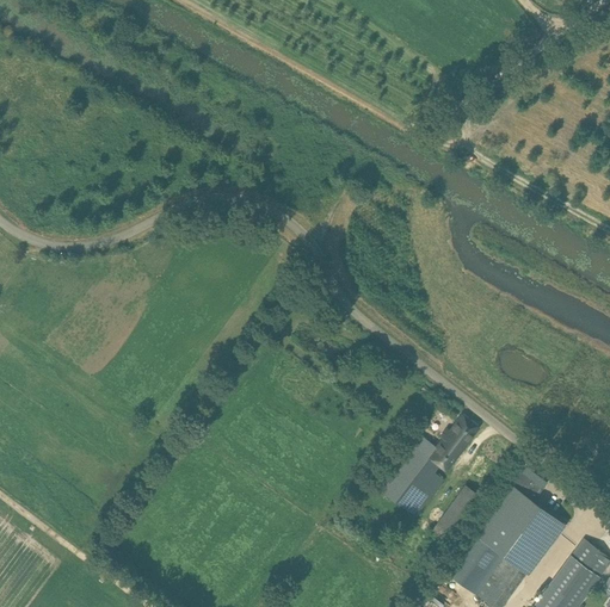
[(438,450),(421,438),(380,491),(417,520),(445,482),(435,475),(439,468),(447,474),(480,431),(463,417),(438,450)]
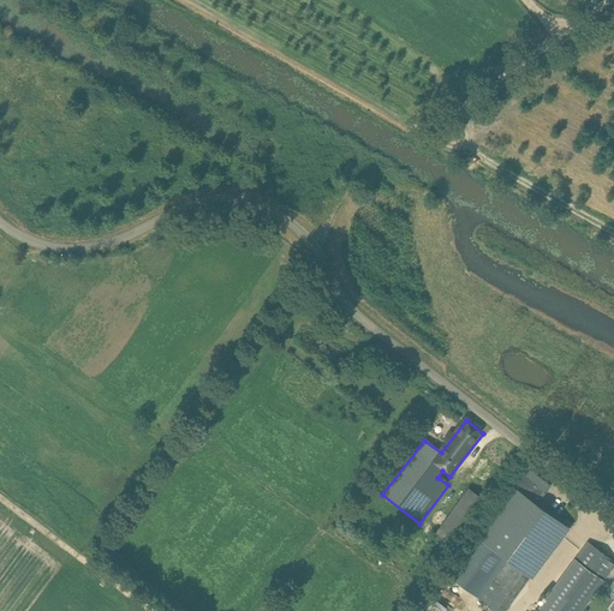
[(525,479),(517,490),(540,507),(552,489),(541,480),(536,487),(525,479)]
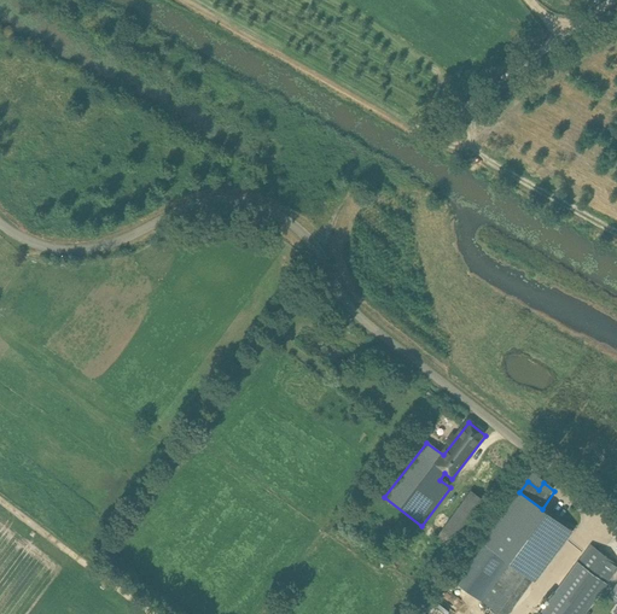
[(437,542),(452,553),(488,504),(472,493),(437,542)]
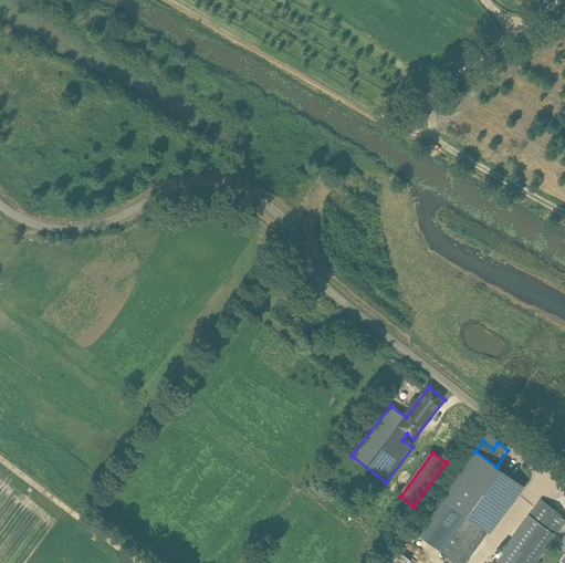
[(477,452),(416,534),(453,562),(464,562),(488,533),(490,535),(524,489),(477,452)]
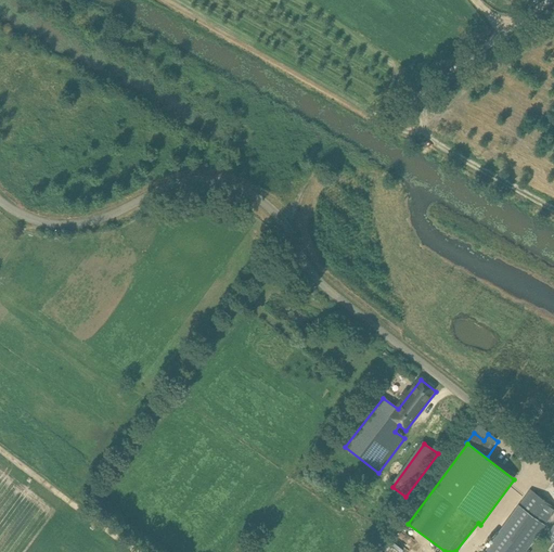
[(526,551),(553,514),(553,508),(531,491),(487,551),(526,551)]
